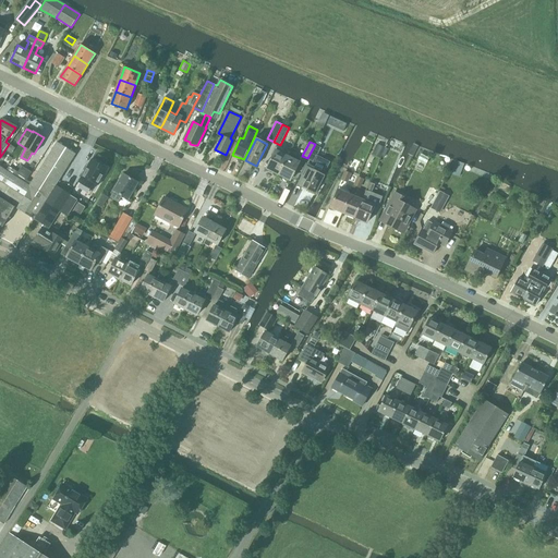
[(15,207),(34,218),(48,227),(70,195),(55,185),(74,154),(57,143),(28,185),(25,183),(15,177),(0,167),(0,225),(2,227),(15,207)]
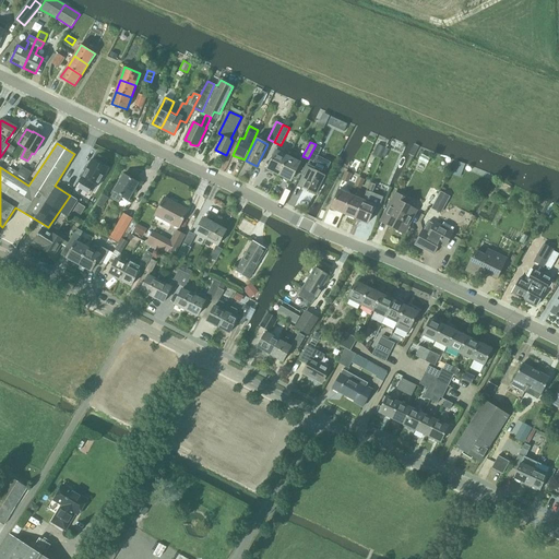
[(10,144),(6,151),(11,154),(15,149),(10,144)]
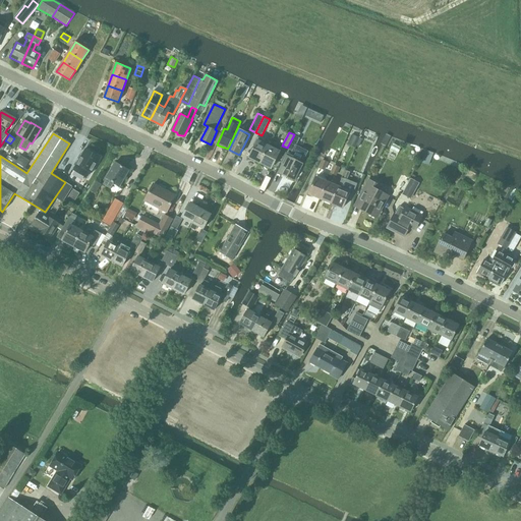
[(293,180),(301,164),(308,151),(295,145),(299,137),(294,134),(287,148),(292,151),(281,174),(293,180)]
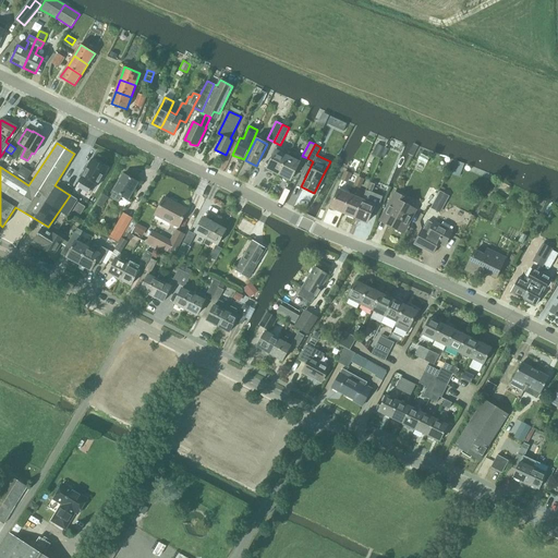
[(380,158),(385,147),(377,144),(373,155),(380,158)]
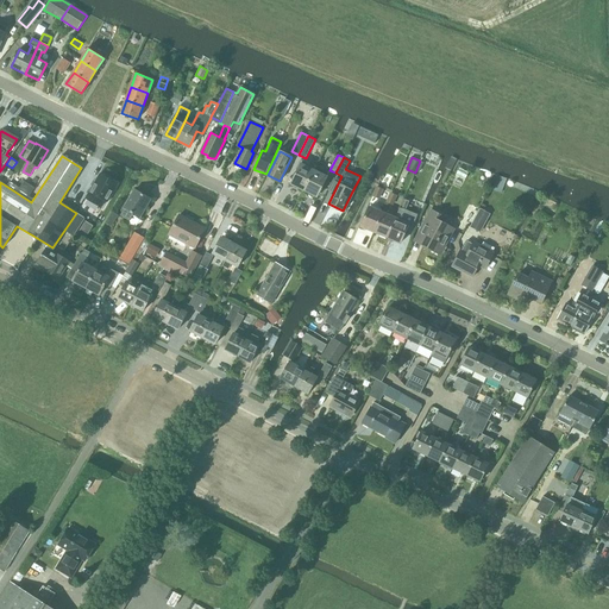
[(303,190),(315,167),(303,161),(301,165),(300,165),(290,184),(303,190)]
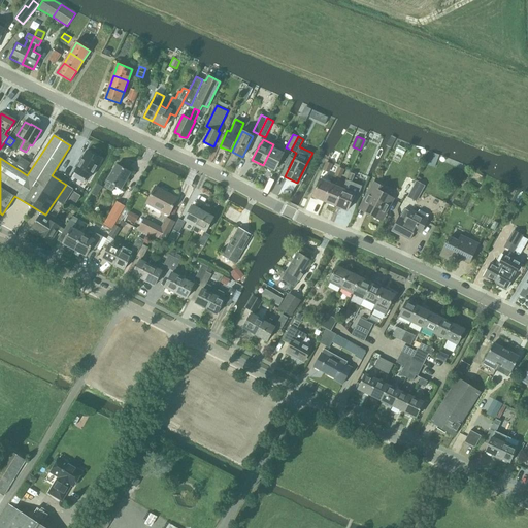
[(285,150),(279,146),(273,144),(263,165),(274,170),(285,150)]
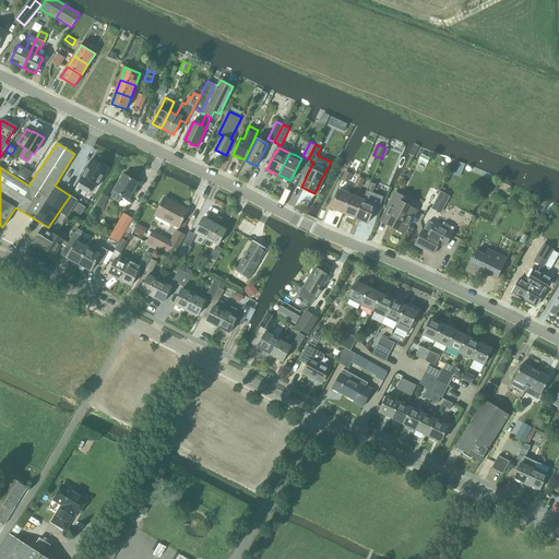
[(416,161),(427,166),(431,157),(420,153),(416,161)]
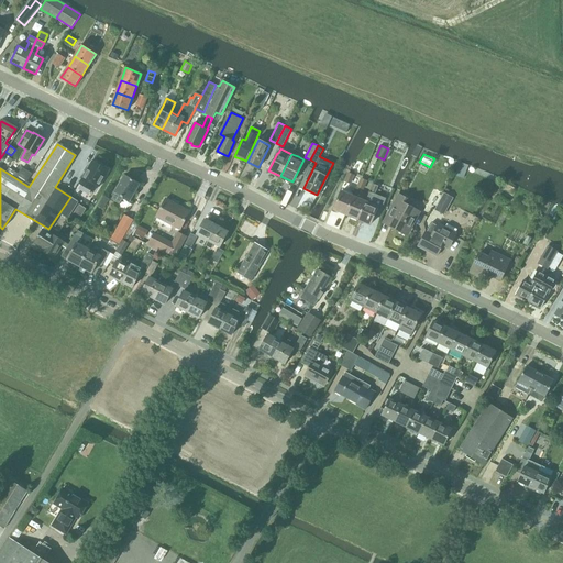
[(99,187),(108,170),(92,161),(79,183),(92,190),(96,185),(99,187)]
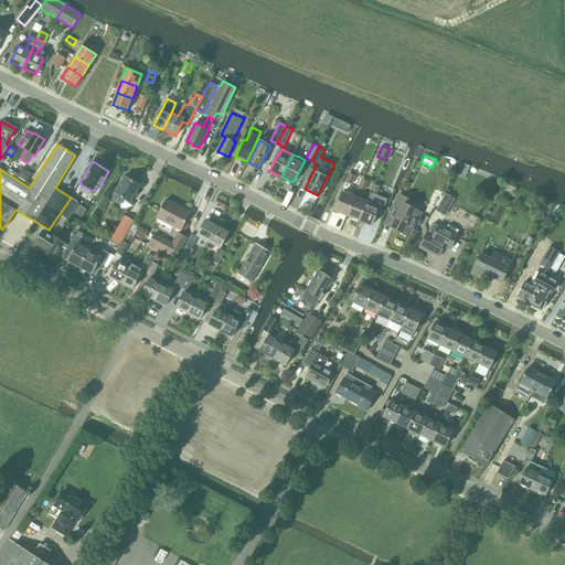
[(22,170),(16,179),(25,185),(32,176),(22,170)]
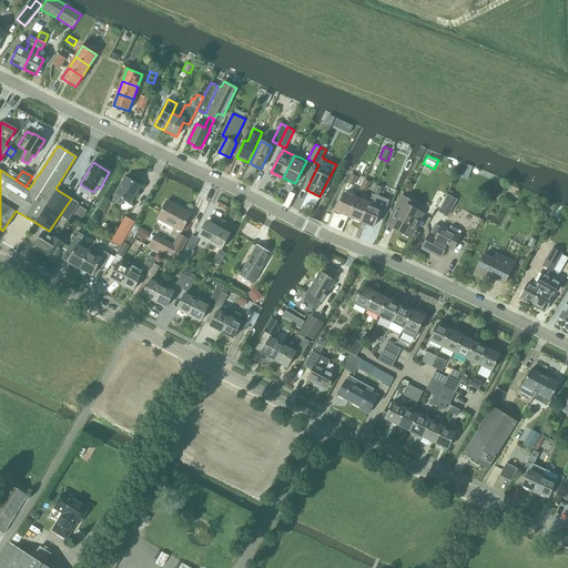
[(351,174),(347,183),(353,186),(357,176),(351,174)]
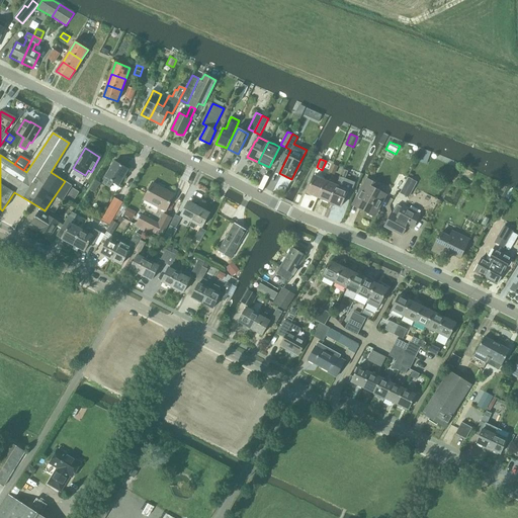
[(118,185),(127,170),(114,162),(105,177),(105,178),(102,182),(110,187),(113,182),(118,185)]
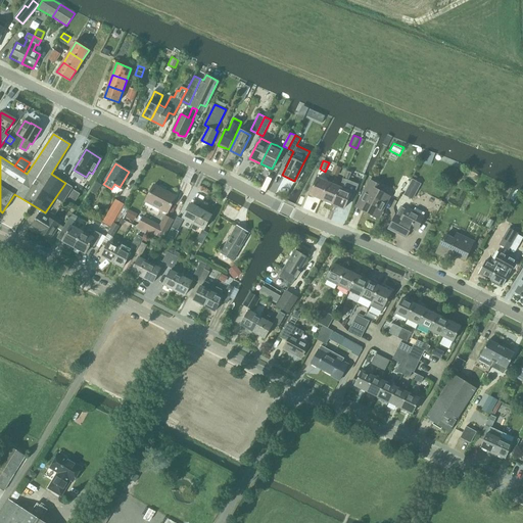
[(335,165),(332,175),(338,177),(341,168),(335,165)]
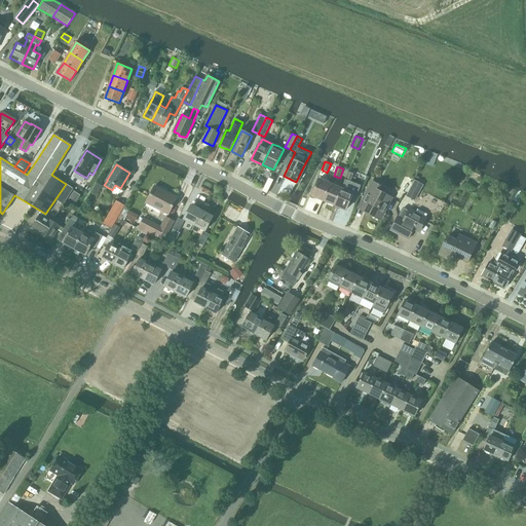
[(348,172),(345,180),(350,183),(354,174),(348,172)]
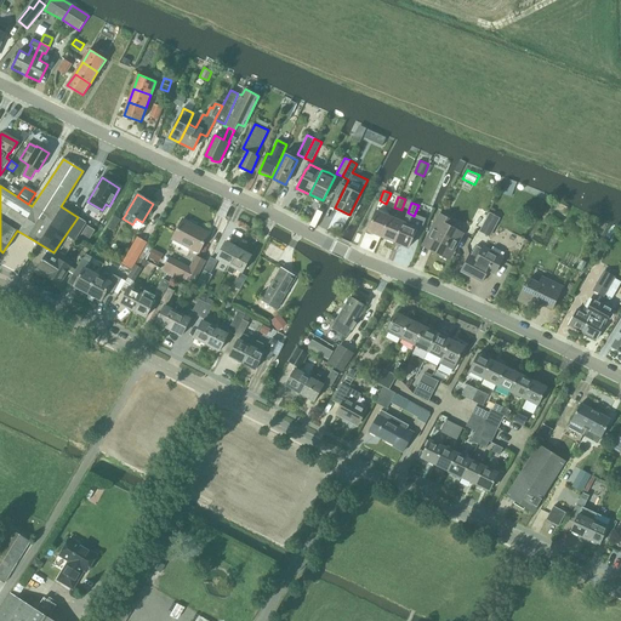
[(381,237),(389,217),(376,211),(368,231),(381,237)]
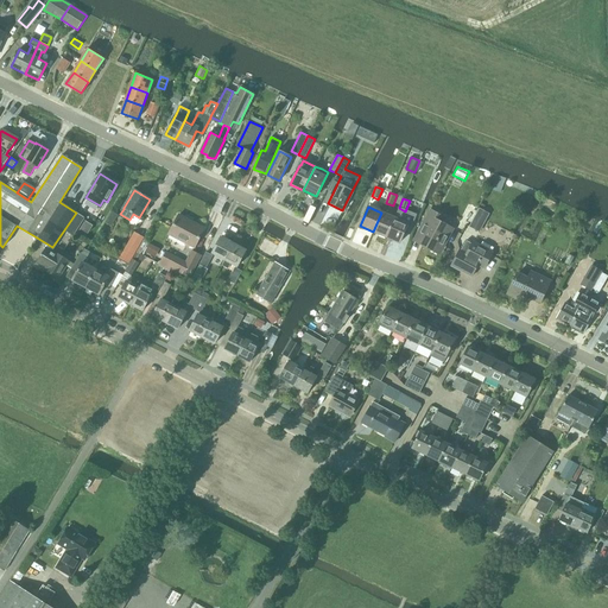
[(479,208),(468,226),(480,232),(489,214),(479,208)]
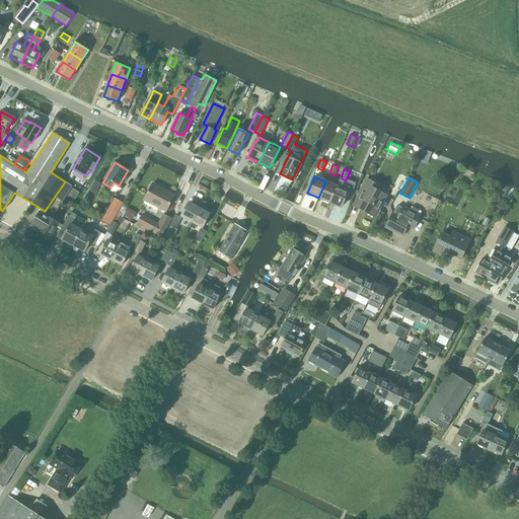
[(366,179),(361,191),(353,205),(375,217),(386,196),(376,191),(379,186),(366,179)]
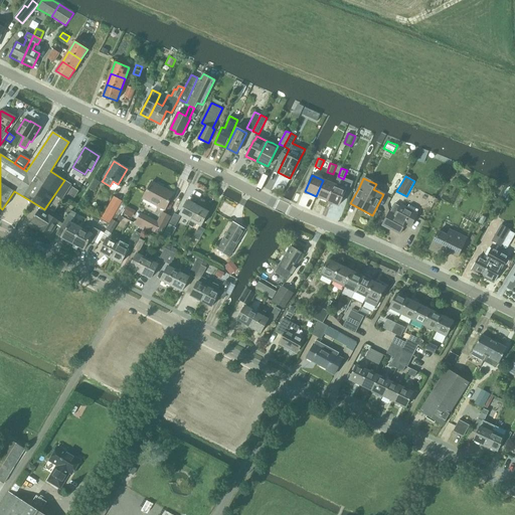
[(95,191),(100,182),(95,180),(90,189),(95,191)]
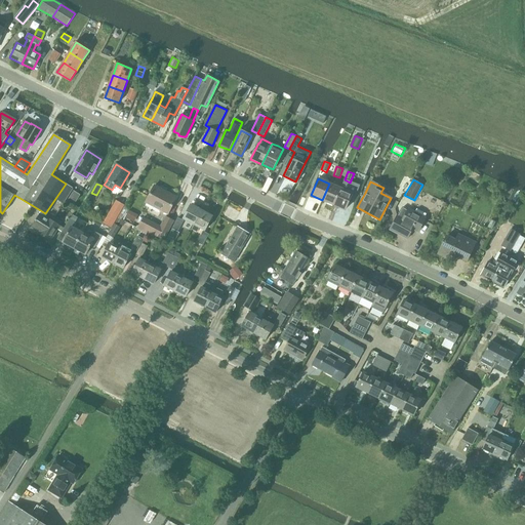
[(329,184),(322,200),(333,205),(340,189),(329,184)]
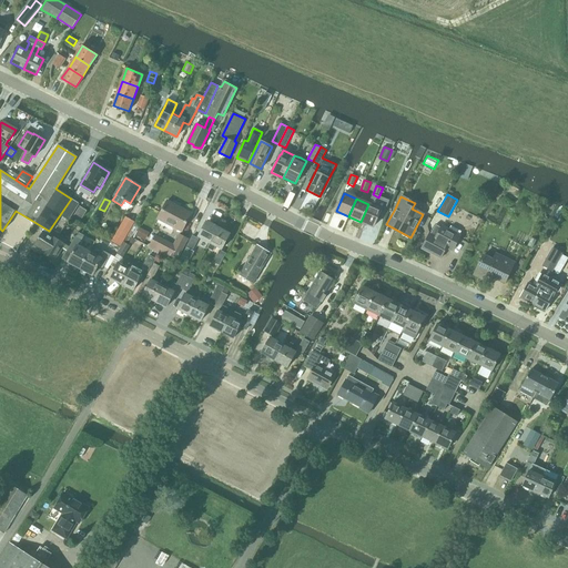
[(181,232),(191,214),(168,202),(158,219),(181,232)]
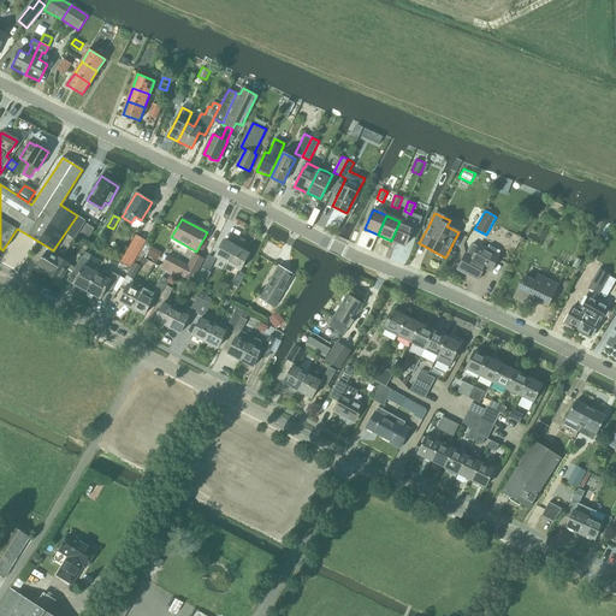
[(400,221),(391,241),(404,247),(413,227),(400,221)]
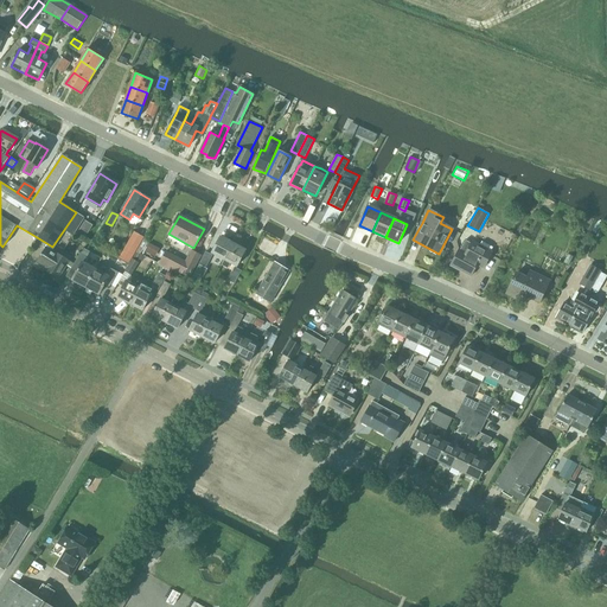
[(87,232),(91,225),(85,222),(81,229),(87,232)]
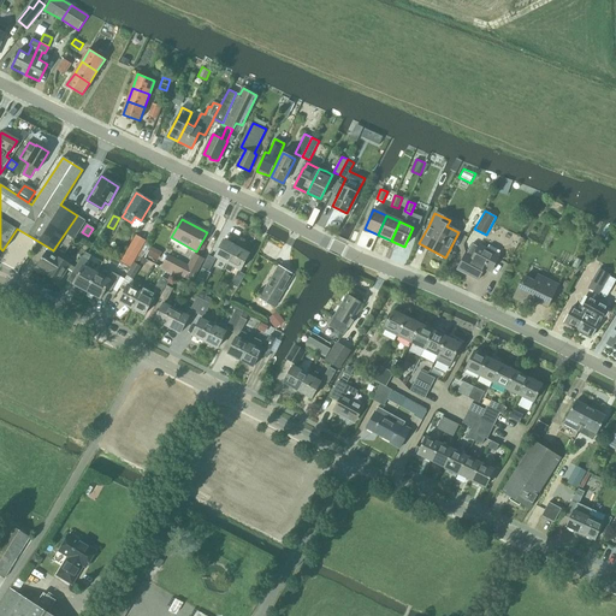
[(136,235),(120,261),(130,267),(146,241),(136,235)]
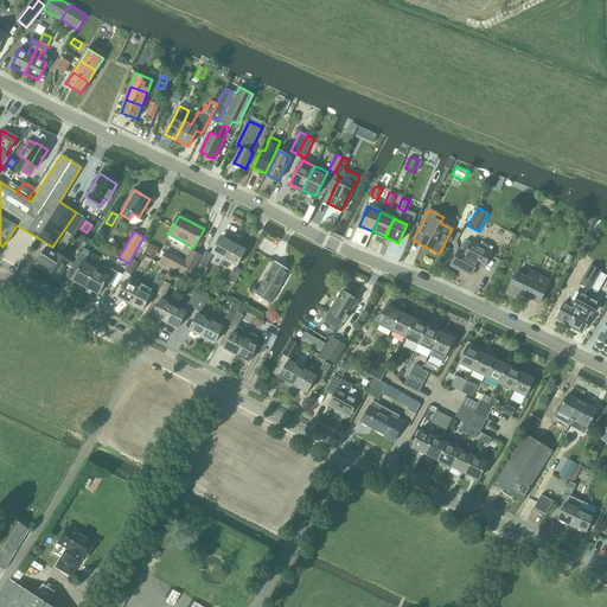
[(228,250),(232,243),(219,237),(211,254),(223,260),(228,250)]
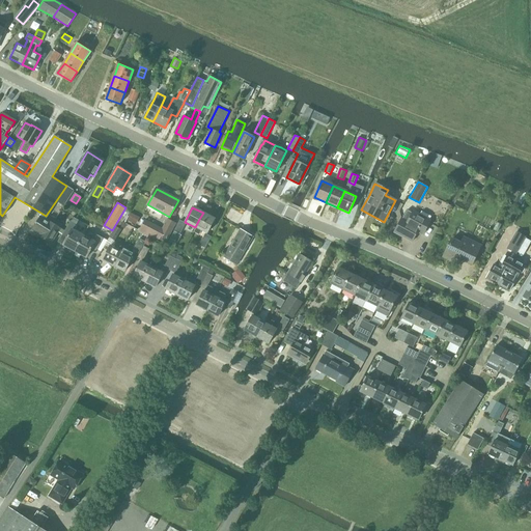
[(424,230),(429,220),(413,211),(412,213),(408,210),(402,218),(401,218),(394,232),(412,241),(419,227),(424,230)]
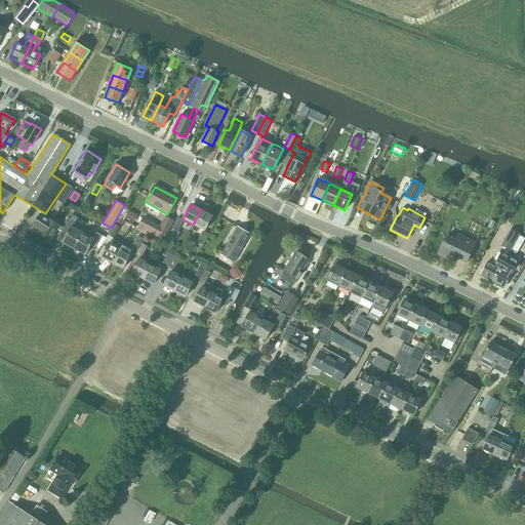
[(133,221),(137,214),(128,209),(125,216),(133,221)]
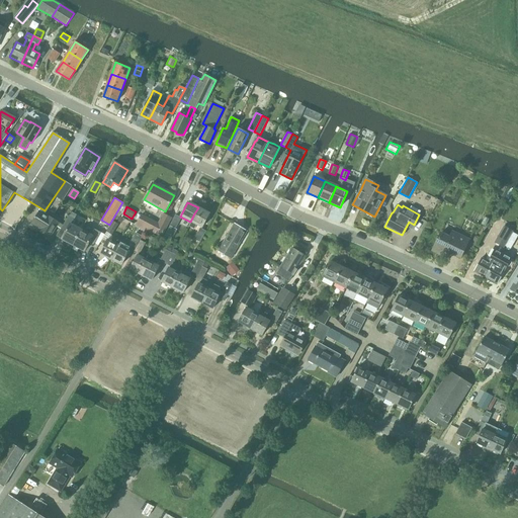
[(190,222),(201,228),(208,213),(198,207),(194,213),(190,222)]
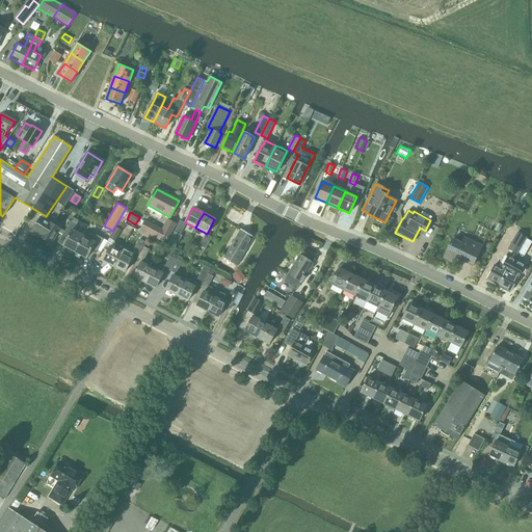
[(51,243),(60,229),(41,216),(31,231),(46,239),(45,240),(51,243)]
